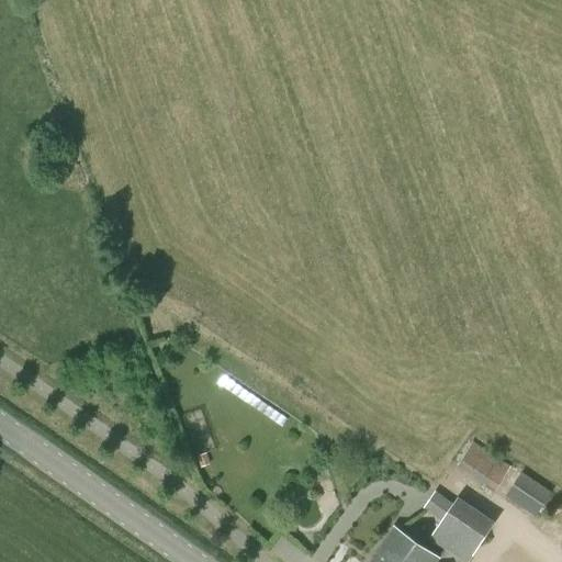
[(226,377),(222,384),(283,424),(288,417),(226,377)]
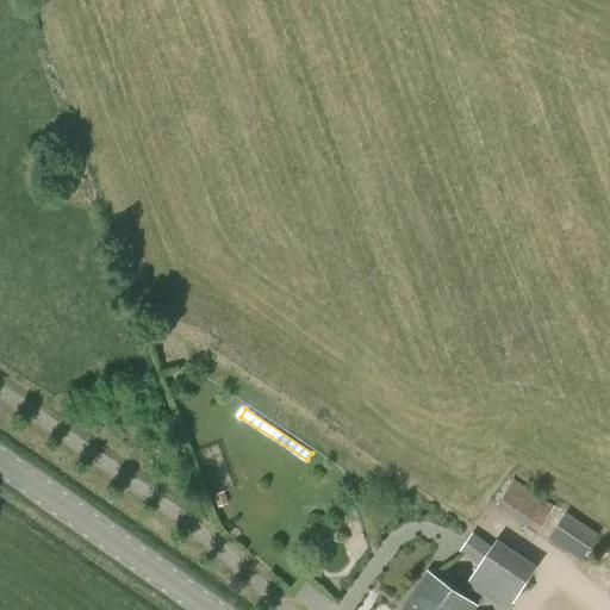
[(496,505),(539,534),(555,508),(514,479),(496,505)]
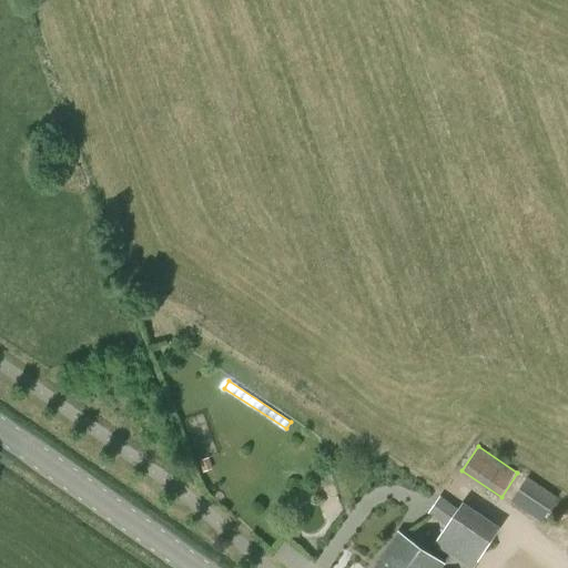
[(199,462),(206,485),(217,482),(209,458),(199,462)]
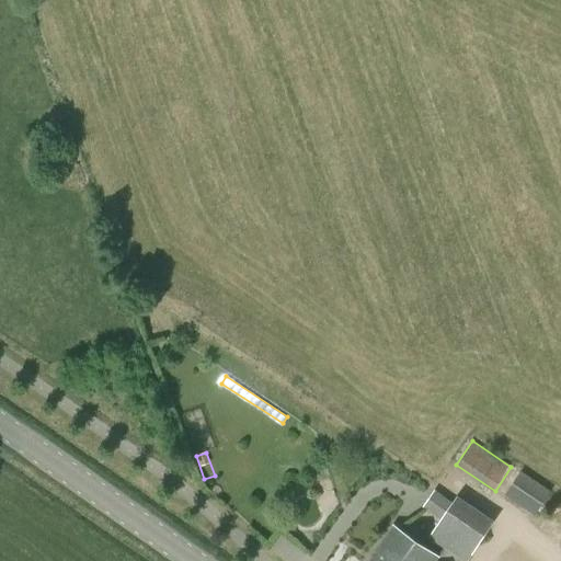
[(504,496),(535,516),(551,492),(521,472),(504,496)]
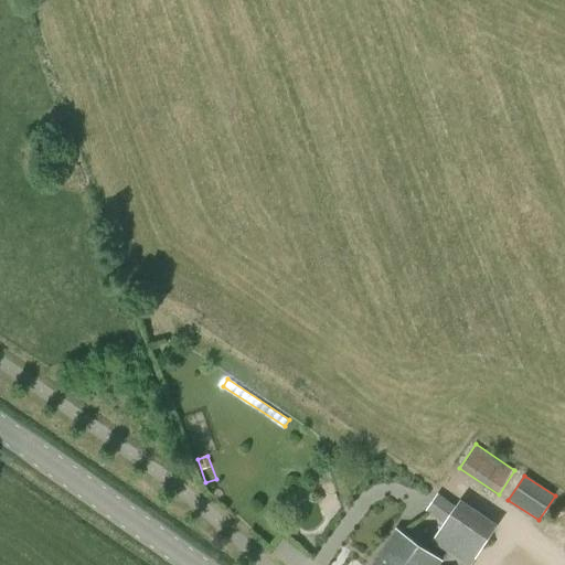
[(436,545),(465,564),(469,564),(496,529),(498,525),(461,500),(457,507),(456,507),(444,524),(432,542),(434,543),(436,545)]
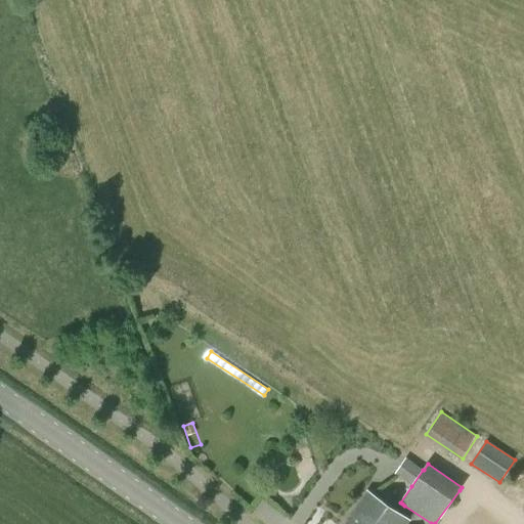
[(346,523),(391,523),(398,514),(368,492),(346,523)]
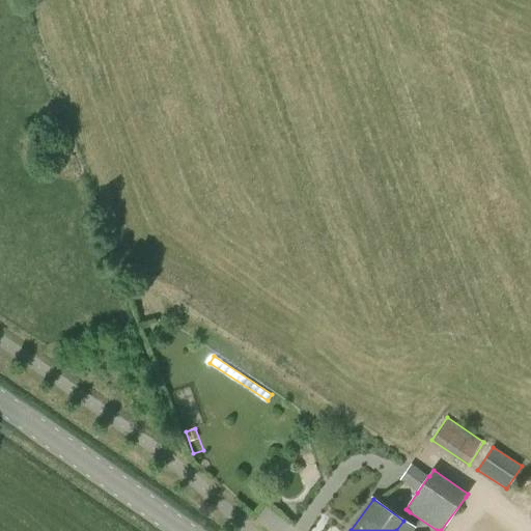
[(403,521),(396,530),(411,530),(414,528),(403,521)]
